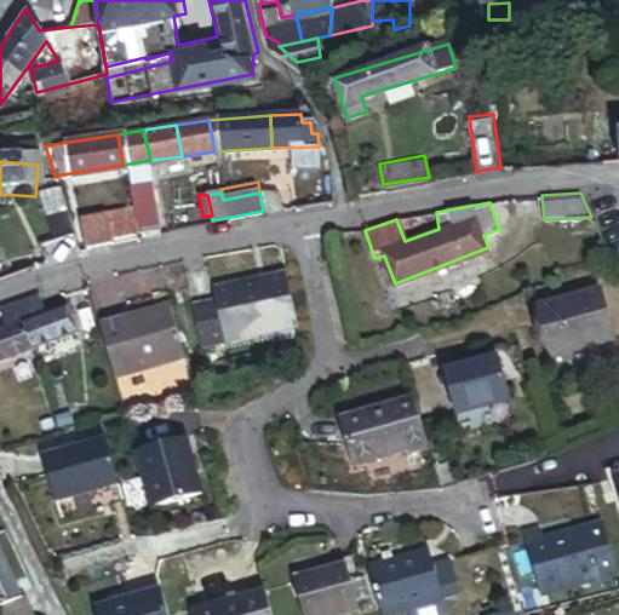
[(72,219),(79,249),(136,236),(131,218),(125,219),(124,213),(102,218),(101,212),(72,219)]
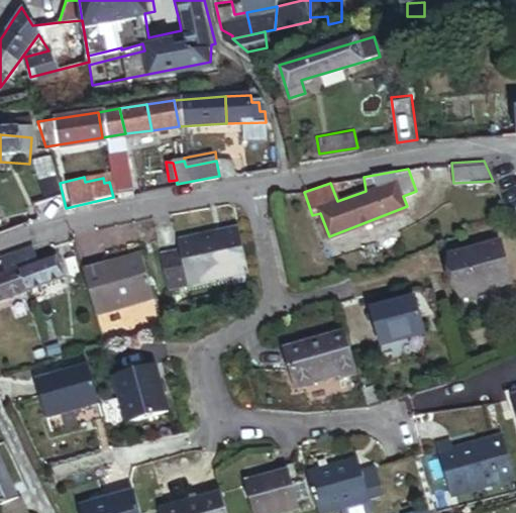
[(129,178),(109,182),(113,197),(132,193),(129,178)]
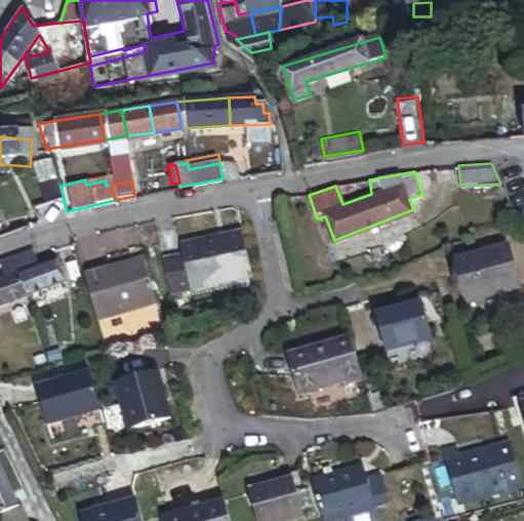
[(185,251),(161,255),(167,290),(252,273),(243,228),(182,240),(185,251)]
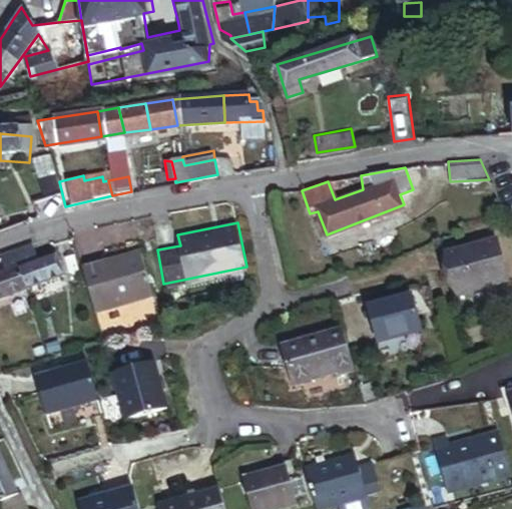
[(497,237),(448,251),(460,292),(509,278),(497,237)]
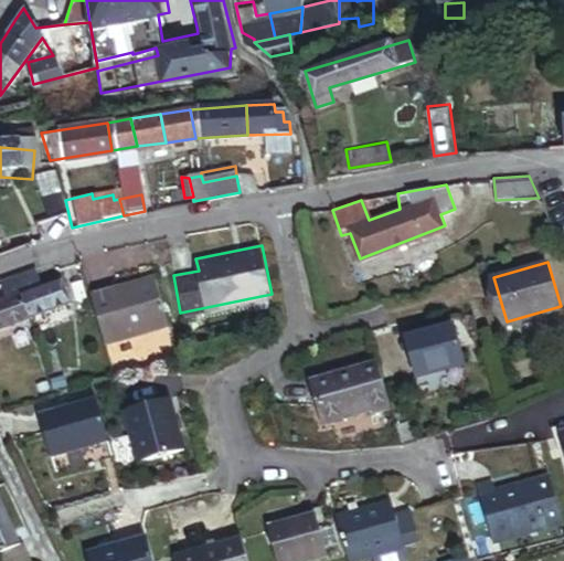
[(71,313),(61,282),(41,288),(34,271),(0,282),(0,286),(6,302),(20,296),(30,327),(71,313)]
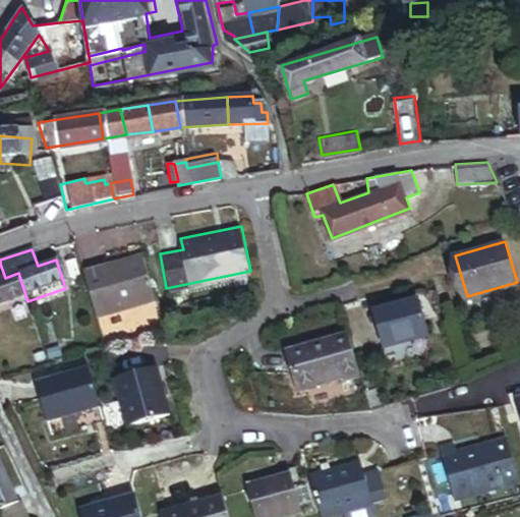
[(83,273),(95,317),(153,300),(141,256),(83,273)]
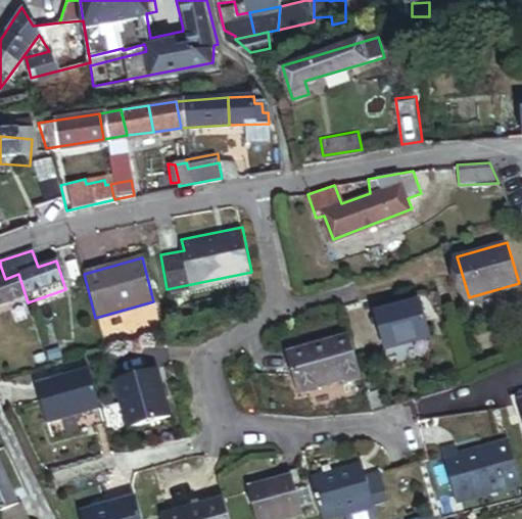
[(0,311),(28,302),(18,274),(5,279),(0,280),(0,311)]
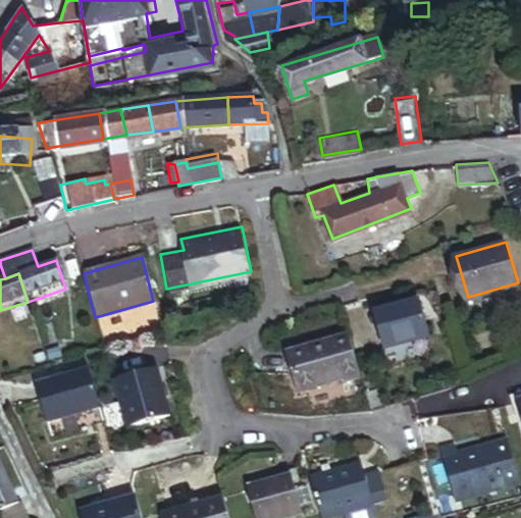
[(417,301),(372,311),(380,349),(425,339),(417,301)]
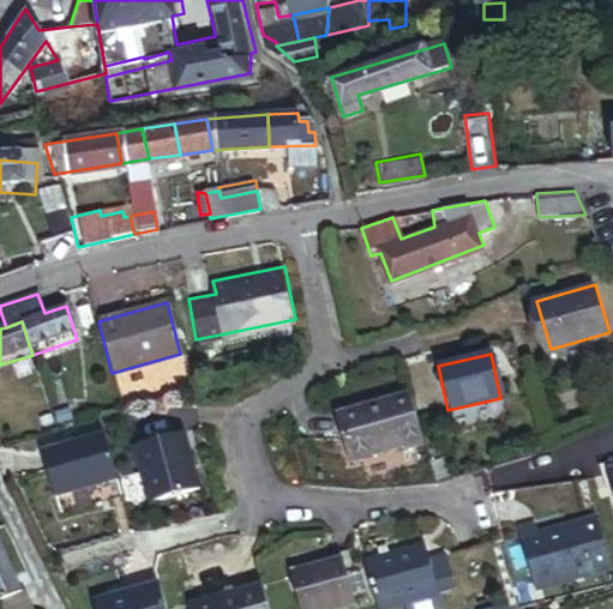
[(421,435),(409,390),(340,409),(352,454),(421,435)]
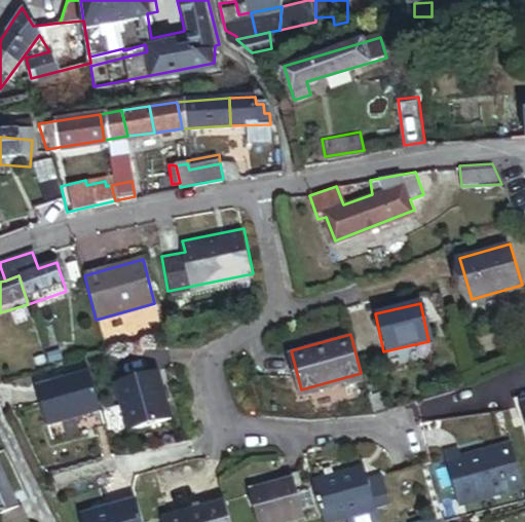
[(55,346),(41,350),(43,359),(59,355),(55,346)]
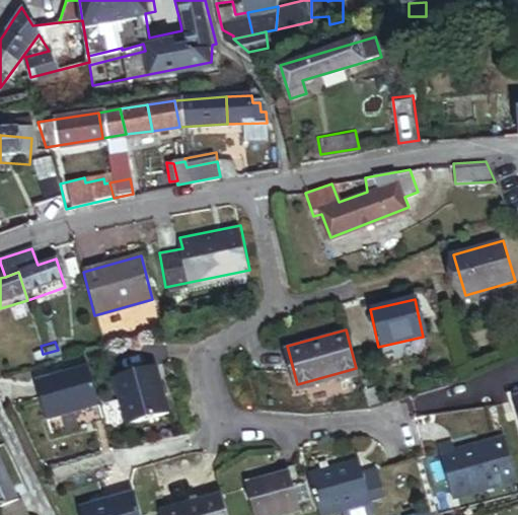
[(41,345),(29,348),(32,357),(43,354),(41,346),(41,345)]
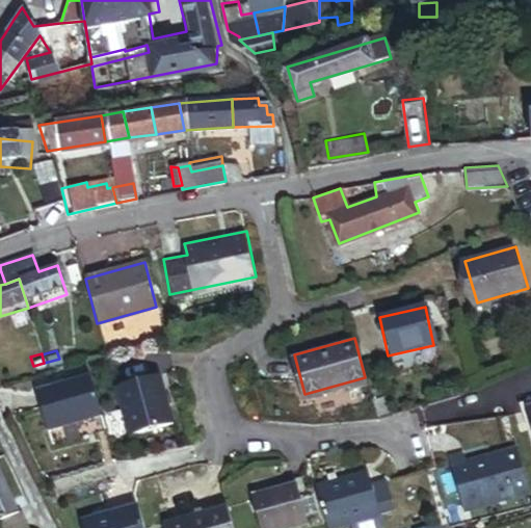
[(97,408),(85,367),(32,381),(44,424),(58,420),(72,416),(97,408)]
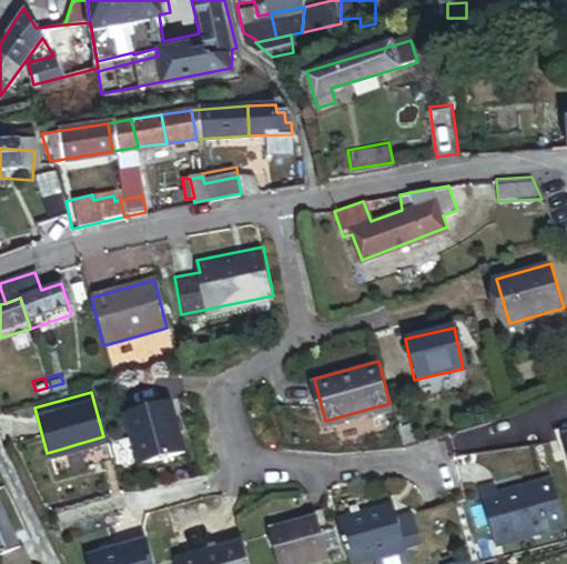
[(165,398),(121,410),(137,461),(181,449),(165,398)]
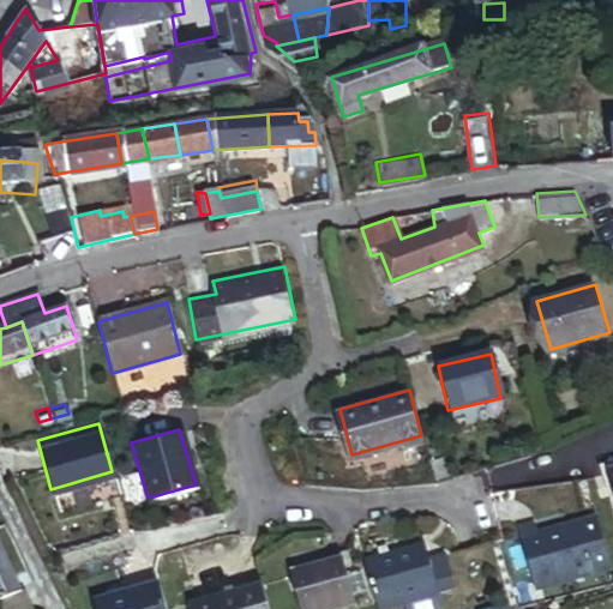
[(83,480),(67,484),(74,508),(90,505),(83,480)]
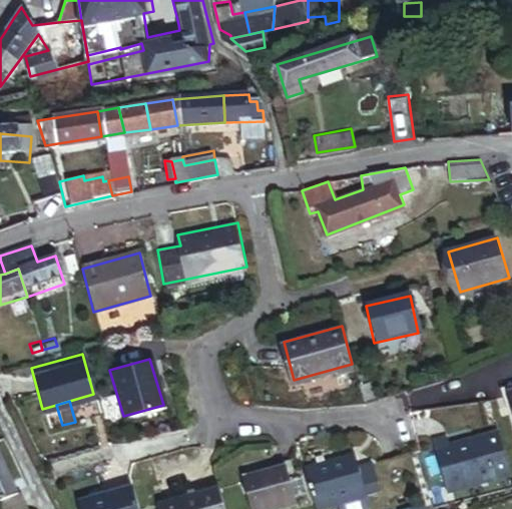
[(445,490),(508,472),(496,429),(446,443),(444,436),(430,440),(445,490)]
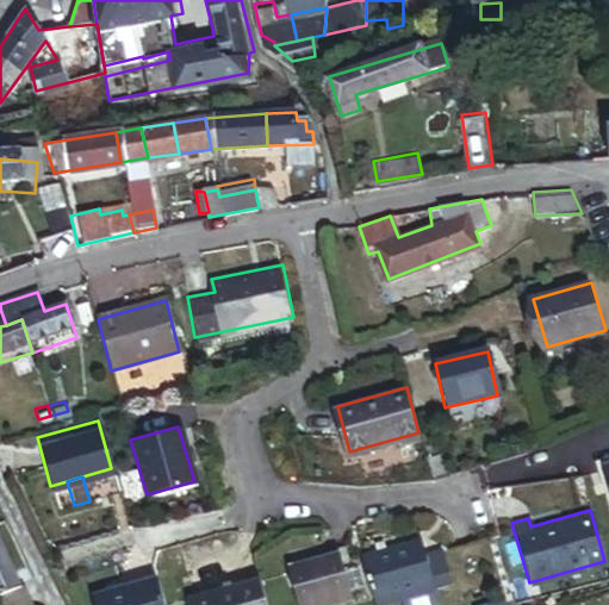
[(418,536),(359,554),(373,602),(445,580),(437,557),(426,561),(422,549),(418,536)]
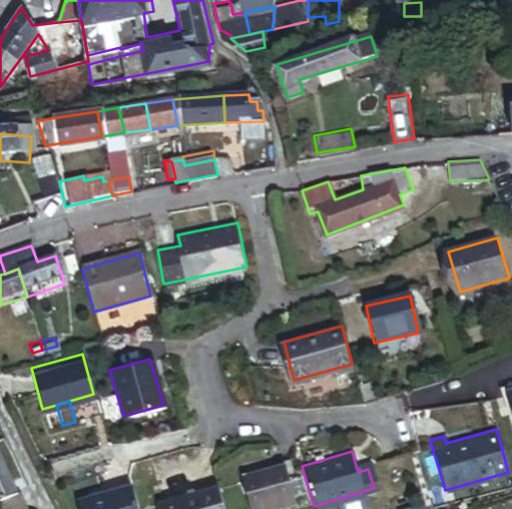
[(0,499),(16,491),(0,455),(0,499)]
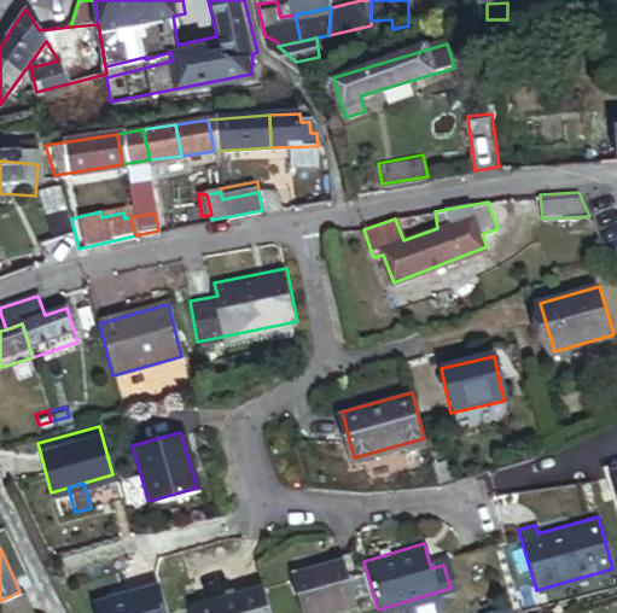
[(342,552),(289,564),(300,609),(351,597),(342,552)]
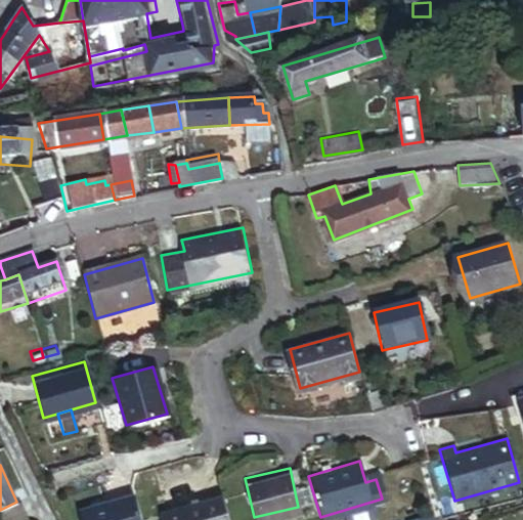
[(374,469),(362,472),(365,482),(376,479),(374,469)]
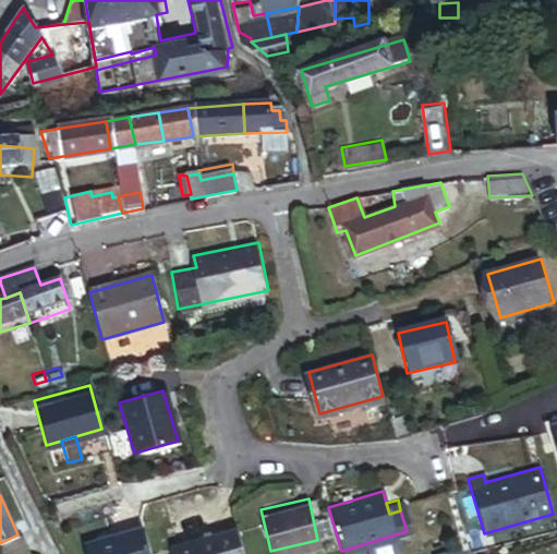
[(439,500),(400,510),(407,531),(446,520),(439,500)]
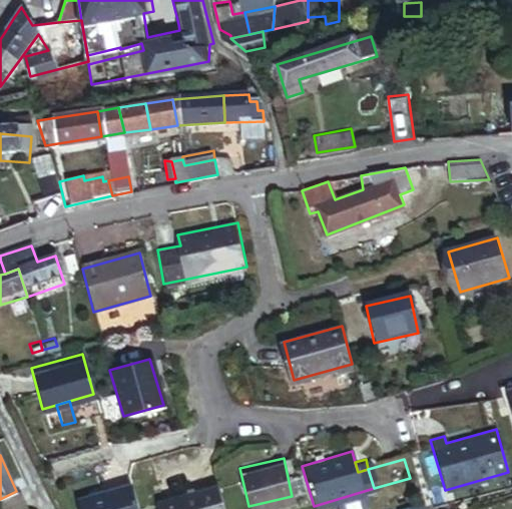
[(222,508),(212,475),(151,493),(156,508),(222,508)]
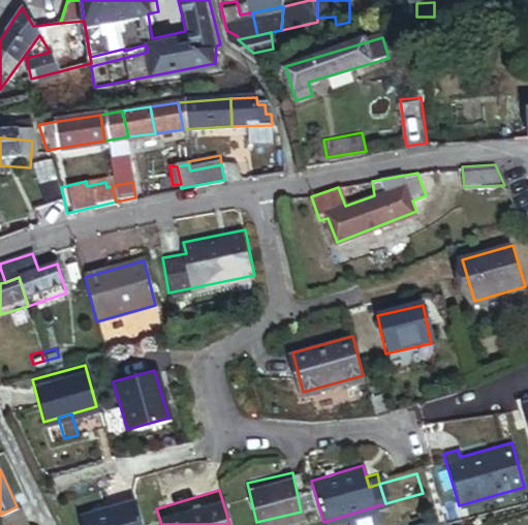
[(138,524),(131,500),(75,517),(78,524),(138,524)]
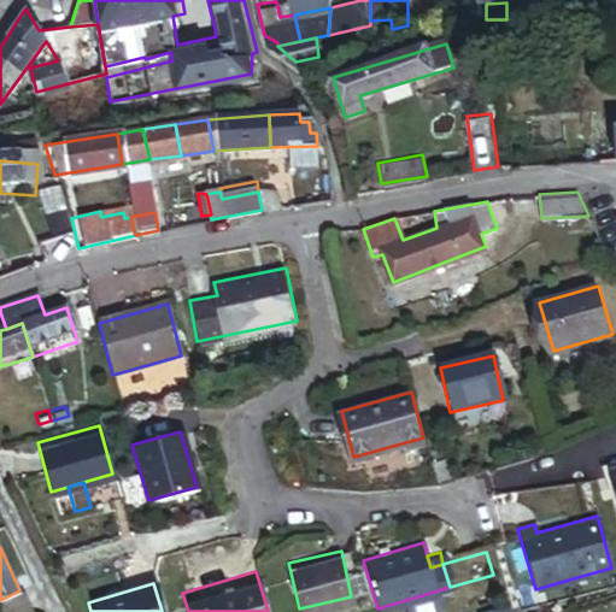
[(29,611),(19,590),(0,600),(0,611),(29,611)]
